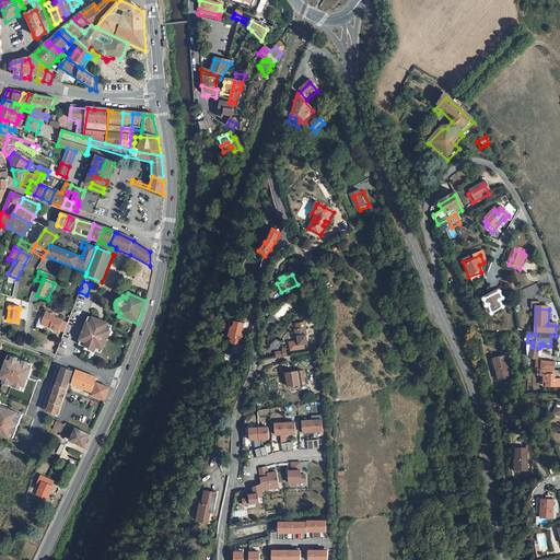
[(46,322),(44,328),(58,334),(62,323),(54,321),(55,317),(46,314),(44,321),(46,322)]
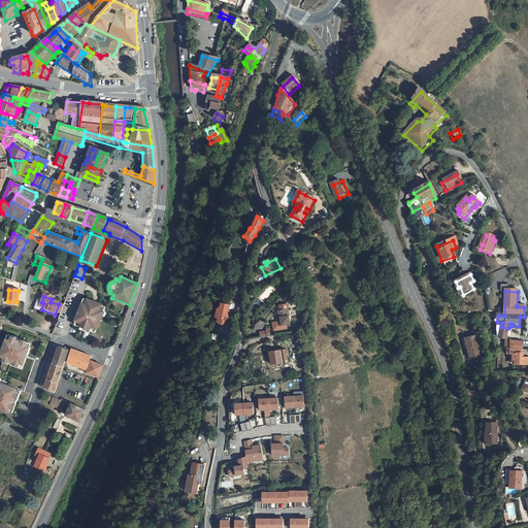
[(215,310),(218,311),(216,317),(213,323),(223,326),(229,310),(228,306),(229,301),(222,298),(220,303),(217,305),(215,310)]
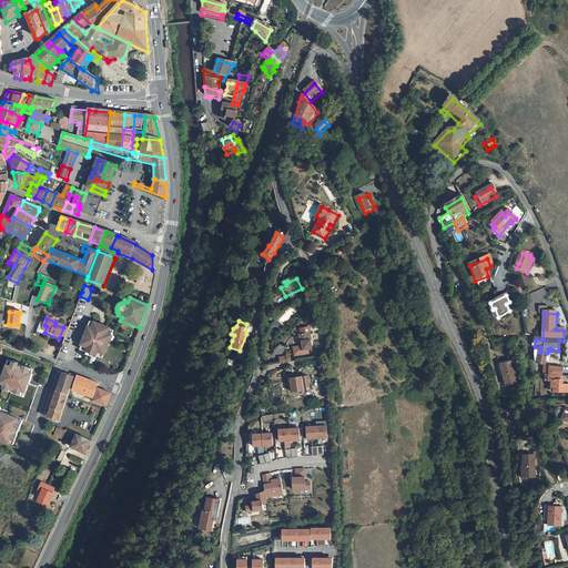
[(104,355),(105,355),(110,344),(108,343),(110,336),(112,336),(114,332),(110,330),(110,328),(94,323),(94,324),(90,322),(88,327),(90,328),(87,335),(85,338),(84,338),(81,346),(82,346),(80,351),(87,353),(87,352),(98,356),(97,357),(102,358),(104,355)]
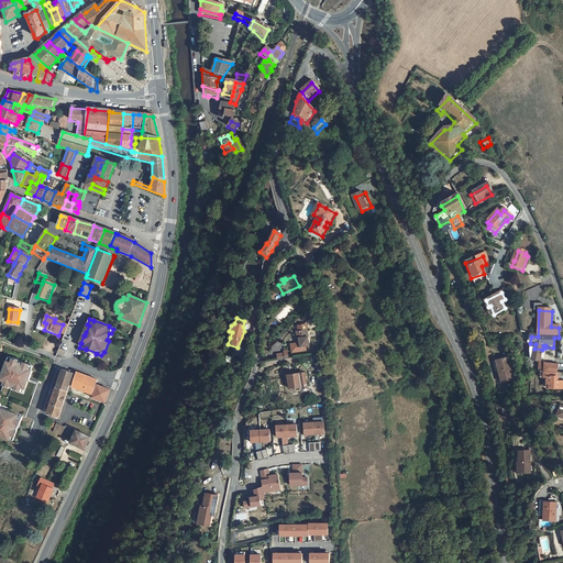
[(63,324),(58,335),(64,337),(67,327),(63,324)]
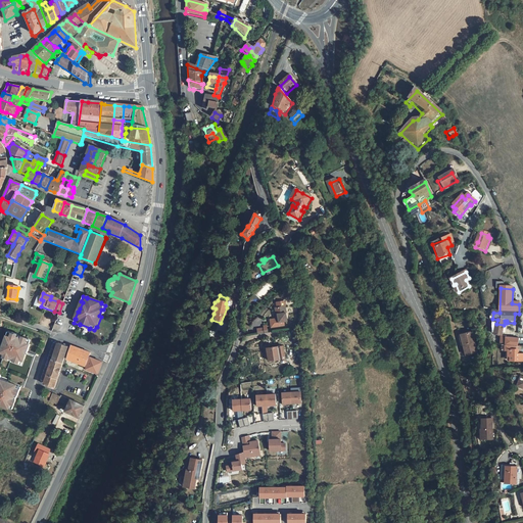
[(281,307),(281,312),(278,313),(280,323),(271,324),(273,332),(286,330),(285,327),(289,326),(287,313),(289,312),(288,306),(281,307)]
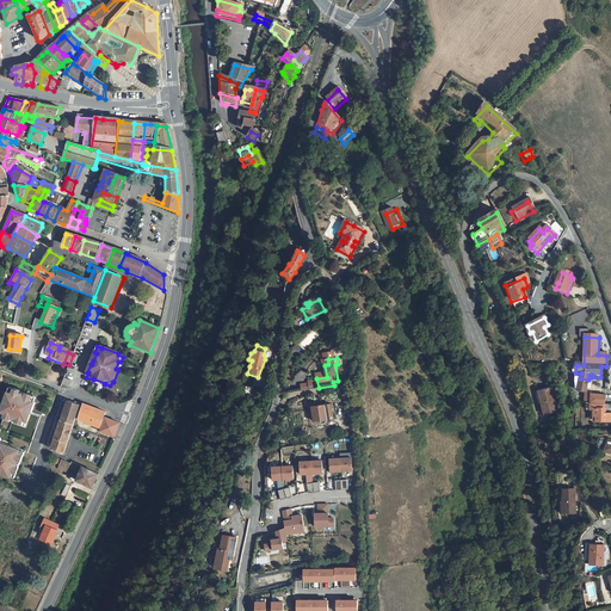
[(587,394),(588,380),(580,378),(576,393),(587,394)]
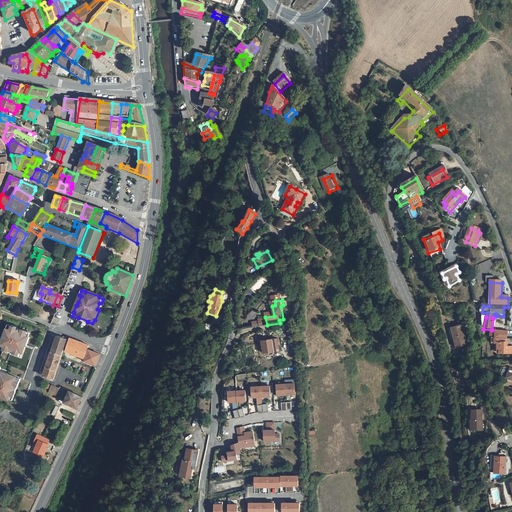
[(25,338),(27,334),(22,332),(21,334),(16,332),(17,330),(12,328),(10,333),(5,331),(1,343),(0,347),(0,350),(3,352),(0,360),(0,399),(4,401),(4,400),(11,403),(15,394),(13,393),(15,388),(16,389),(17,389),(20,382),(23,383),(34,350),(27,348),(29,340),(25,338)]
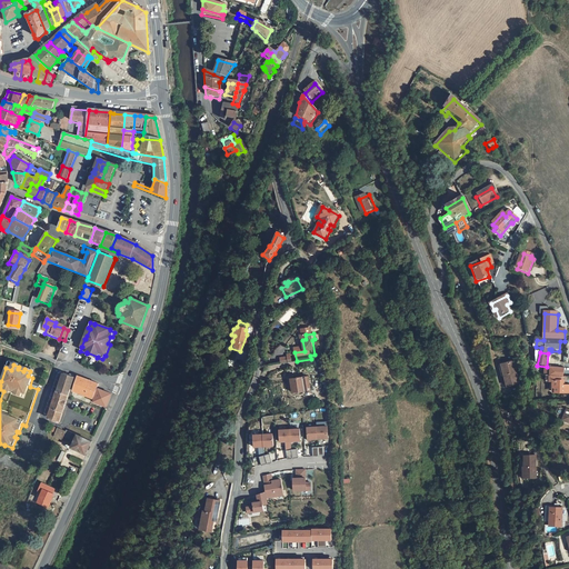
[(508,388),(519,386),(515,365),(503,367),(506,376),(508,388)]
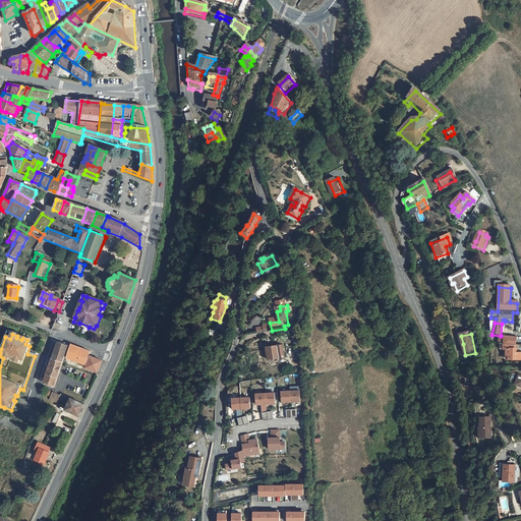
[(500,338),(499,346),(514,347),(515,347),(516,347),(517,340),(505,338),(500,338)]
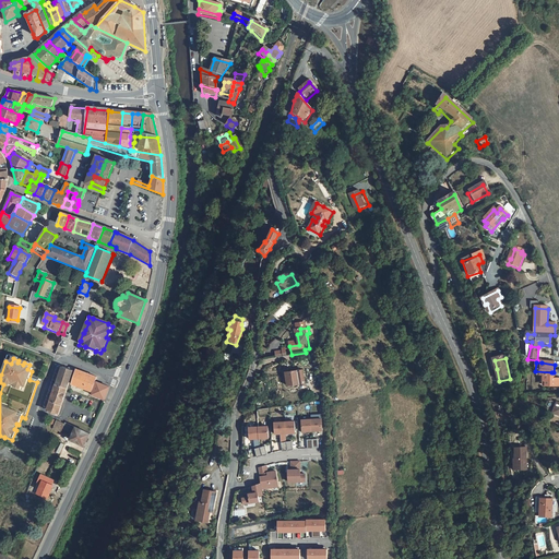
[(56,417),(72,372),(61,368),(45,412),(56,417)]
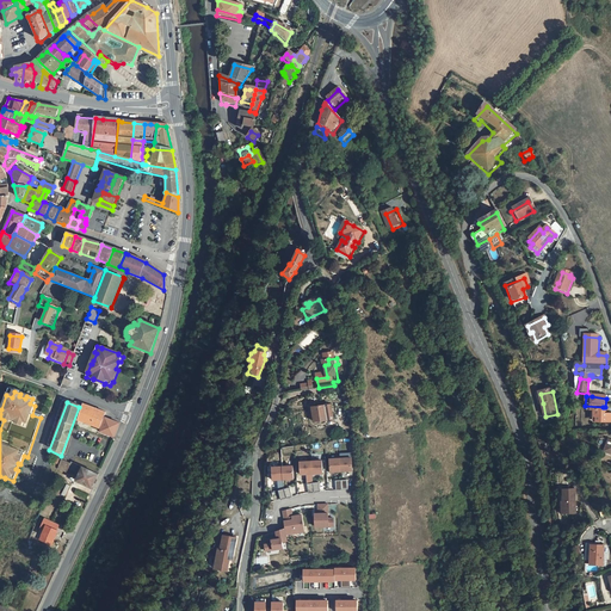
[(98,432),(113,439),(118,426),(103,419),(105,414),(82,406),(81,408),(76,421),(98,430),(98,432)]
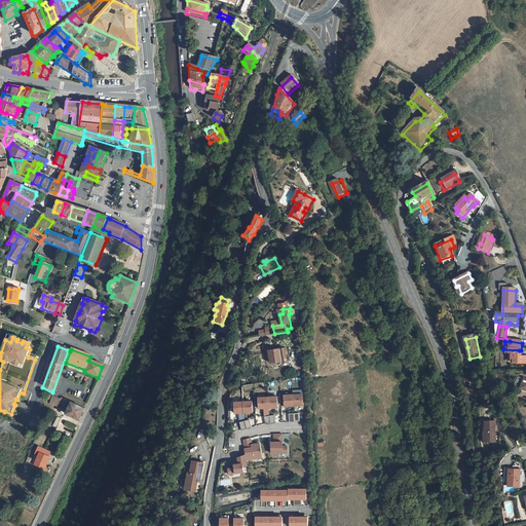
[(503,349),(502,349),(502,355),(509,355),(509,362),(512,362),(512,367),(525,367),(525,360),(519,360),(519,354),(519,350),(503,349)]
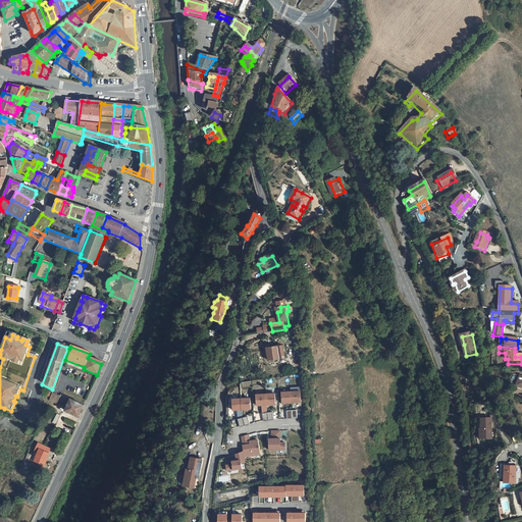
[(283,348),(268,350),(269,363),(284,361),(283,348)]
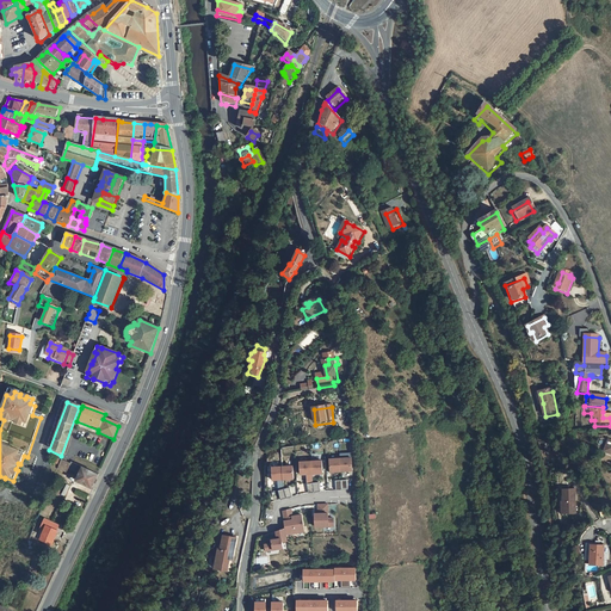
[(351,461),(339,462),(340,475),(352,474),(351,461)]
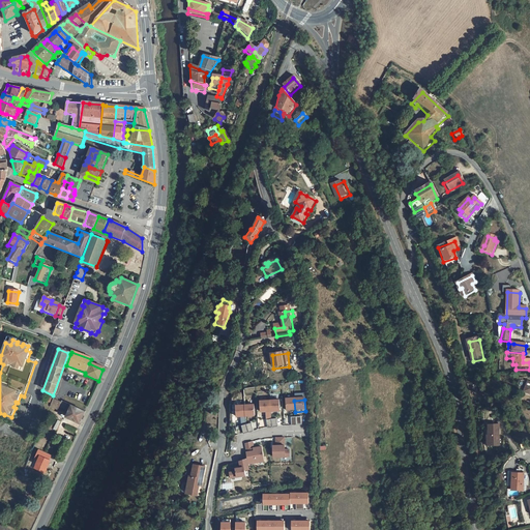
[(59,404),(52,401),(49,408),(56,412),(57,408),(63,411),(66,406),(59,403),(59,404)]
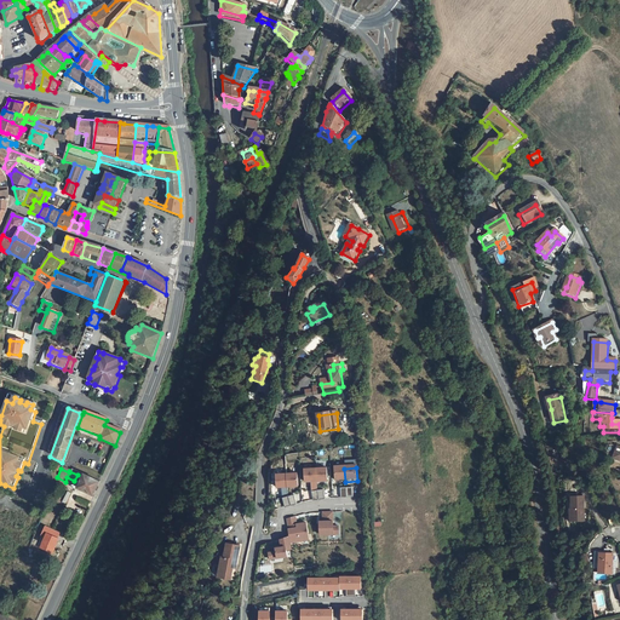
[(345,482),(344,469),(333,469),(334,482),(345,482)]
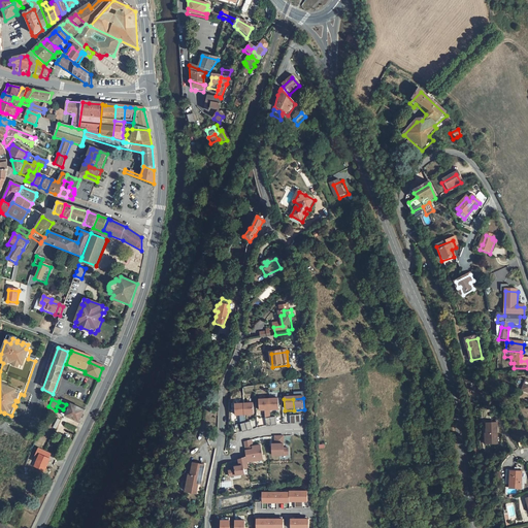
[(278,413),(277,401),(259,402),(259,414),(278,413)]
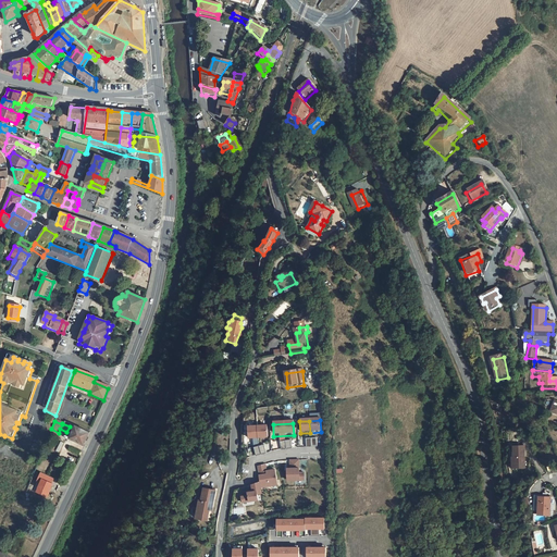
[(69,441),(83,447),(89,435),(71,426),(67,435),(71,436),(69,441)]
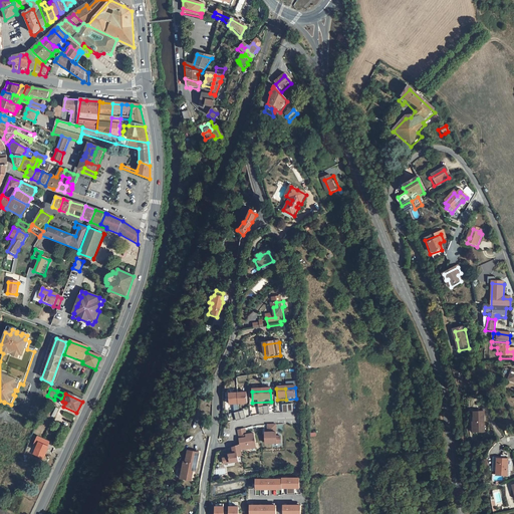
[(246,406),(245,396),(228,397),(229,408),(233,407),(238,407),(246,406)]
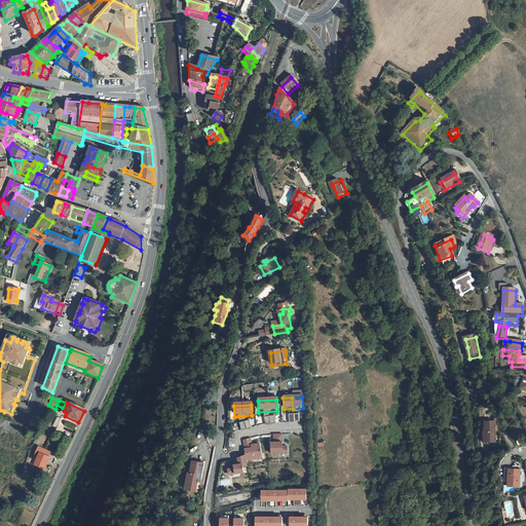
[(251,430),(249,423),(243,424),(243,416),(238,416),(239,425),(241,434),(251,430)]
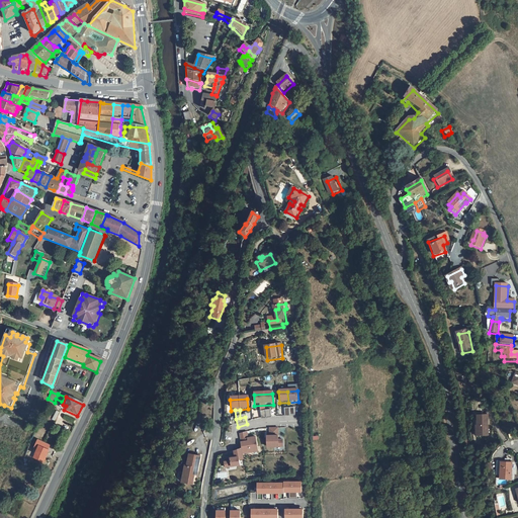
[(271,420),(270,412),(260,413),(261,421),(271,420)]
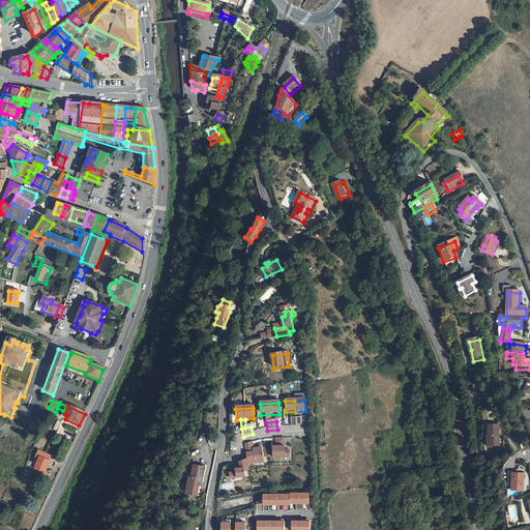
[(490,443),(490,448),(499,449),(500,429),(489,429),(489,435),(486,435),(486,443),(490,443)]
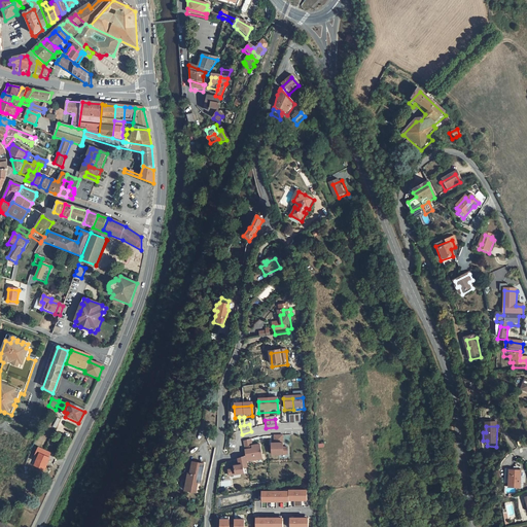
[(282,437),(274,438),(274,446),(272,446),(272,457),(287,457),(287,450),(283,450),(283,446),(282,437)]
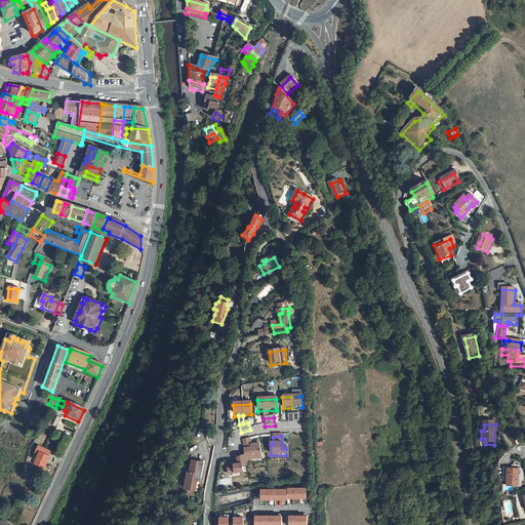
[(245,457),(246,462),(263,460),(259,445),(251,447),(250,441),(243,443),(245,457)]
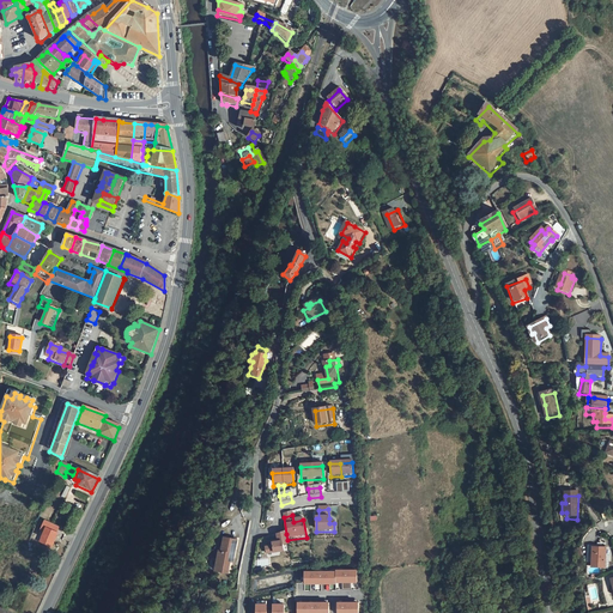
[(40,533),(43,535),(41,540),(46,541),(44,546),(50,550),(55,539),(54,539),(56,534),(59,529),(44,522),(40,533)]
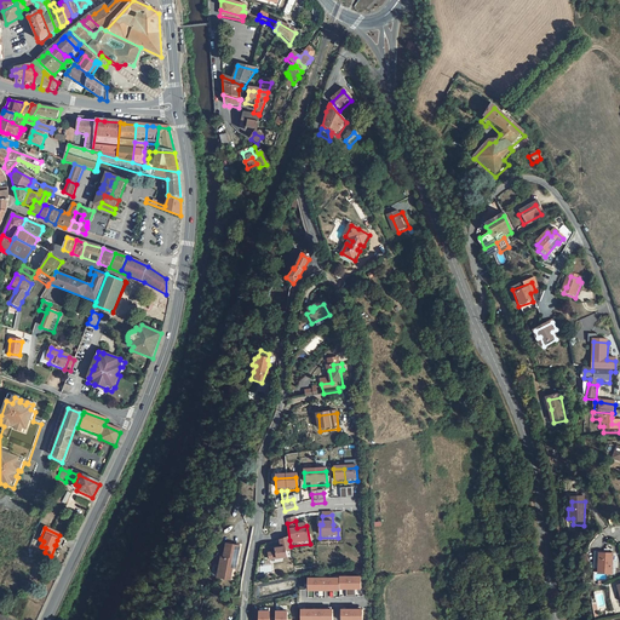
[(281,543),(282,551),(276,551),(276,555),(269,556),(270,563),(287,560),(287,554),(292,554),(290,540),(281,543)]
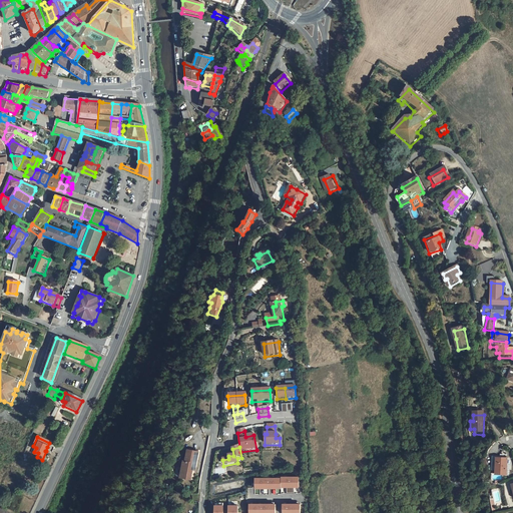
[(198,454),(188,452),(185,463),(183,463),(181,476),(191,478),(193,469),(195,470),(198,454)]
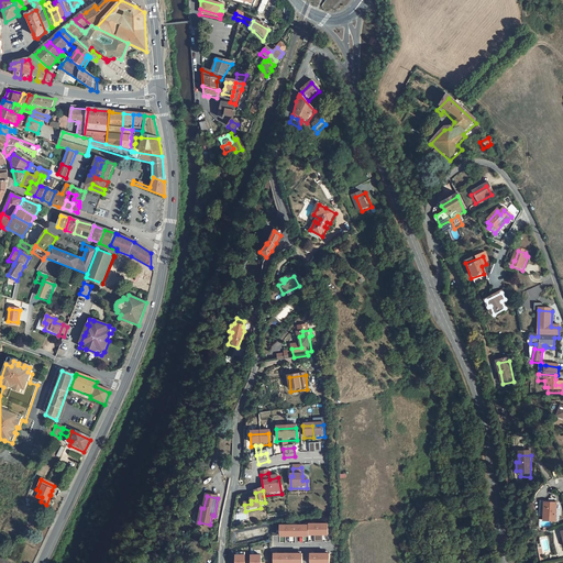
[(555,507),(543,506),(542,515),(541,523),(552,525),(555,507)]
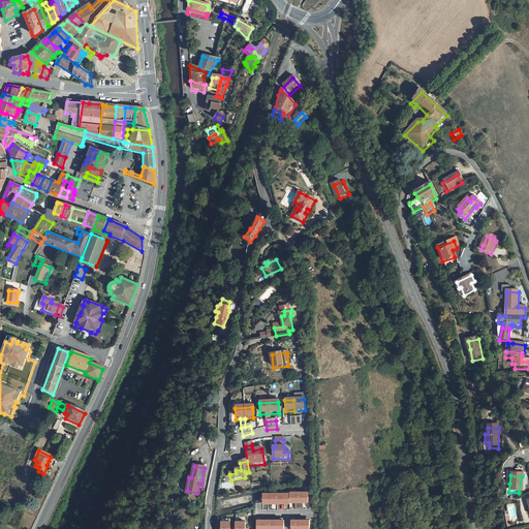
[(201,485),(199,484),(197,493),(187,491),(186,495),(197,497),(199,498),(201,485)]
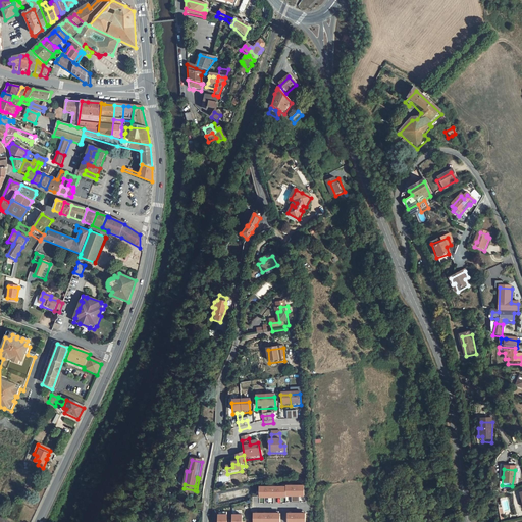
[(286,498),(292,498),(292,505),(300,505),(300,498),(305,498),(305,488),(286,488),(286,489),(286,498)]
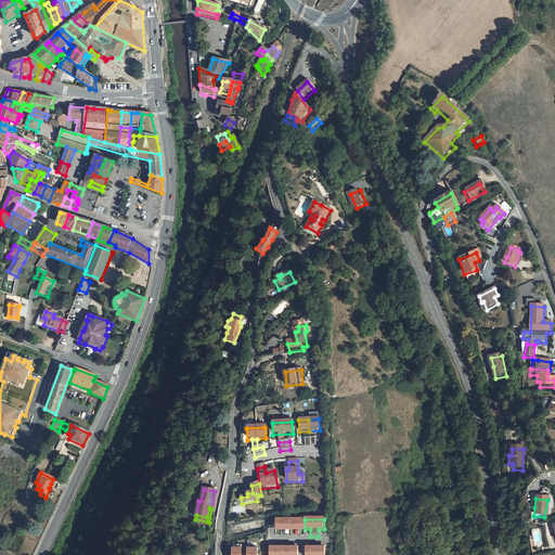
[(305,520),(276,520),(276,530),(305,530),(305,529),(305,520)]
